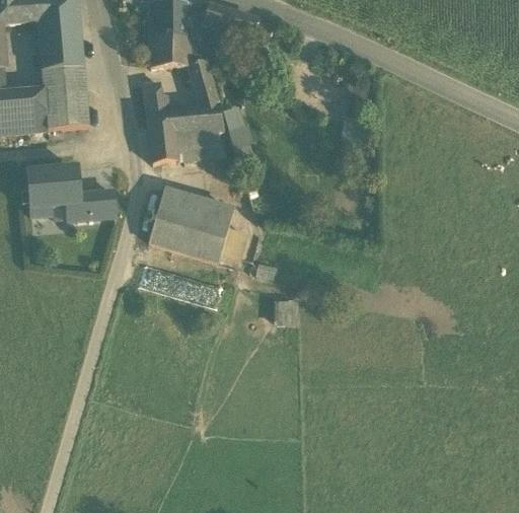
[(6,22),(36,20),(35,0),(0,0),(0,5),(5,5),(6,21),(6,22)]
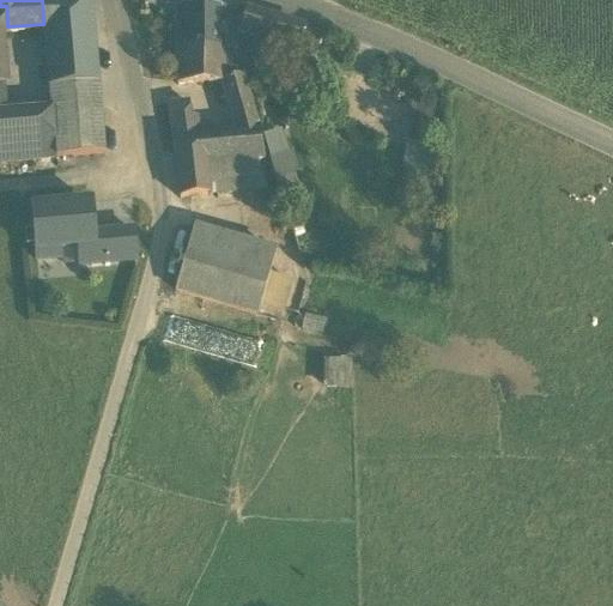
[(42,0),(43,24),(61,23),(59,0),(42,0)]
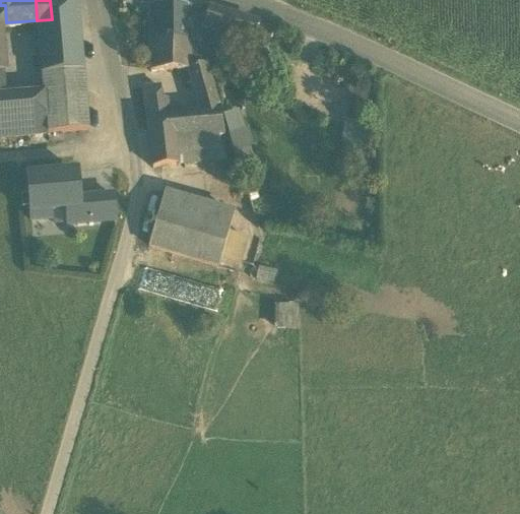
[(37,20),(41,69),(81,65),(76,0),(50,0),(52,19),(37,20)]
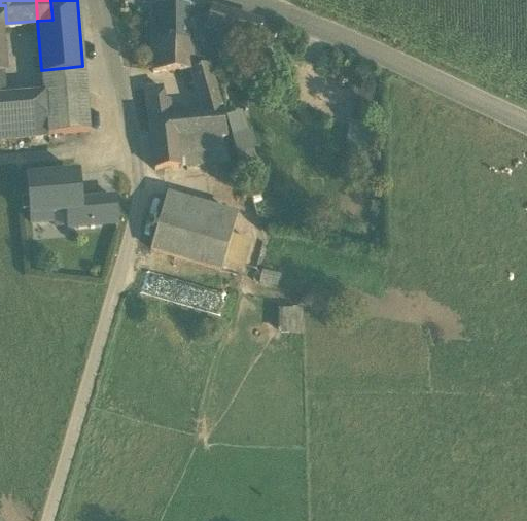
[(151,1),(151,36),(198,37),(198,19),(197,0),(174,0),(151,1)]
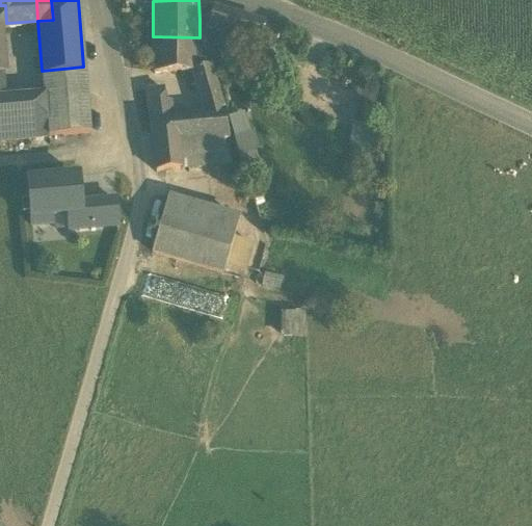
[(200,19),(213,24),(215,4),(202,0),(198,0),(200,19)]
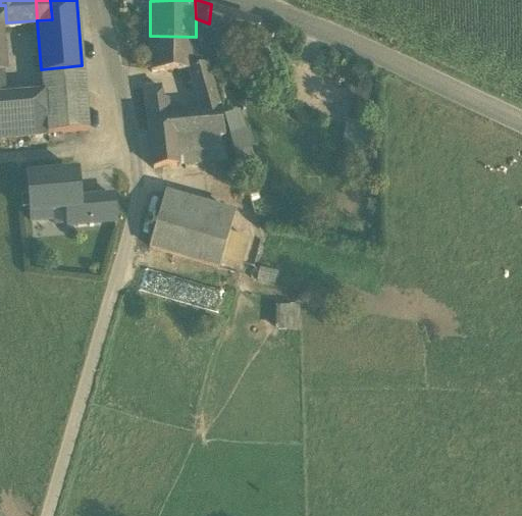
[(209,23),(252,36),(257,18),(211,4),(209,23)]
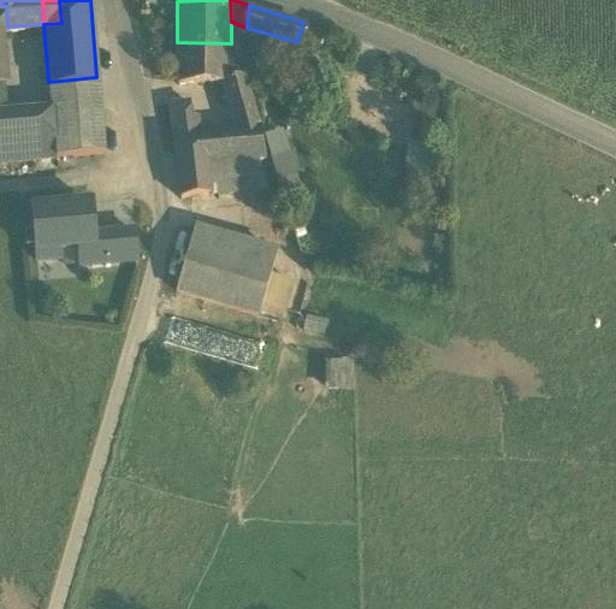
[(232,75),(232,71),(231,57),(231,43),(177,42),(178,76),(220,75),(232,75)]
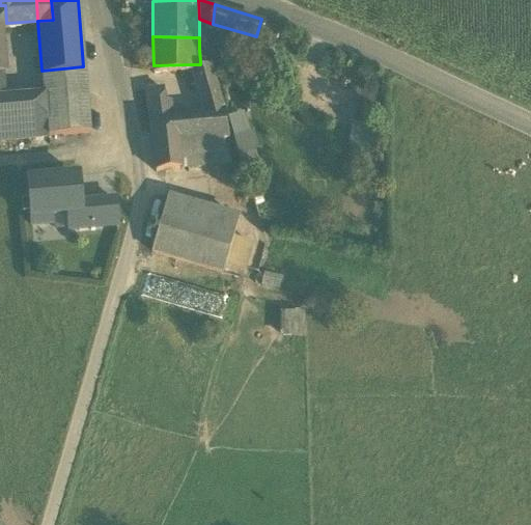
[(205,49),(199,49),(200,61),(208,59),(205,49)]
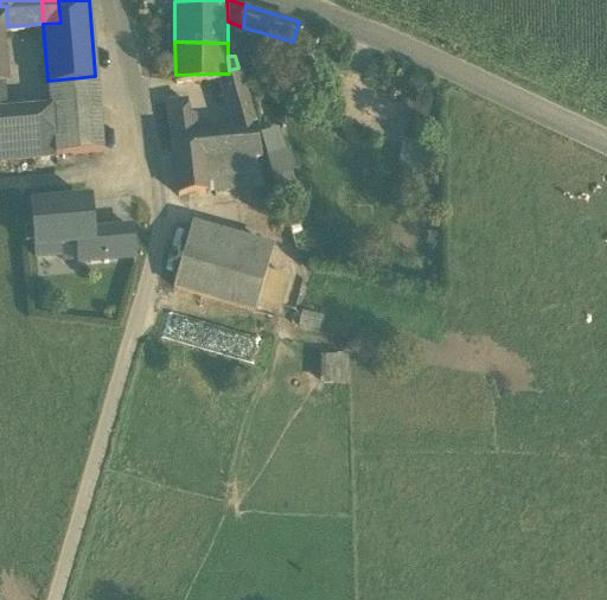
[(217,74),(230,107),(248,101),(238,68),(229,70),(229,74),(217,74)]
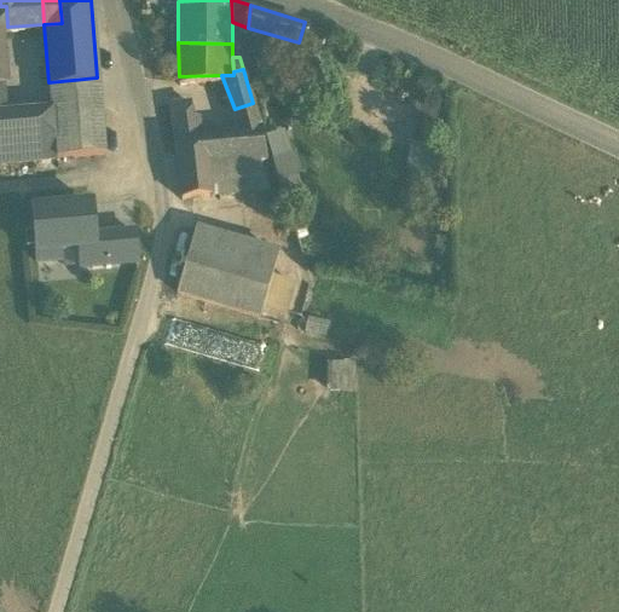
[(103,149),(97,78),(48,82),(50,103),(53,103),(56,133),(57,153),(103,149)]
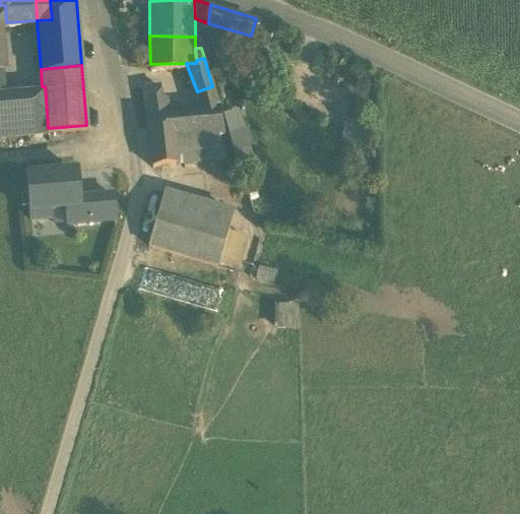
[(143,81),(146,108),(163,107),(159,80),(143,81)]
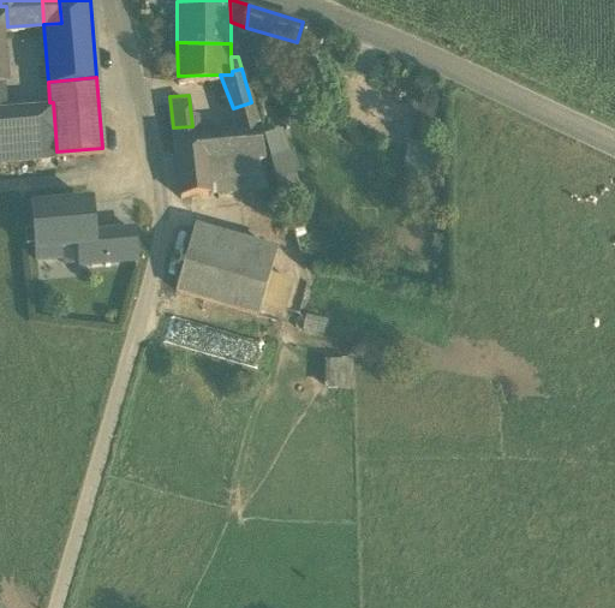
[(53,102),(49,102),(5,107),(0,107),(0,137),(55,132),(53,102)]
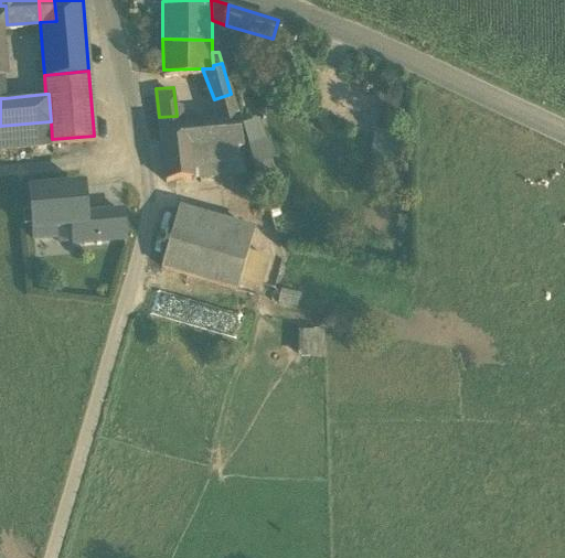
[(214,99),(219,113),(235,111),(231,94),(214,99)]
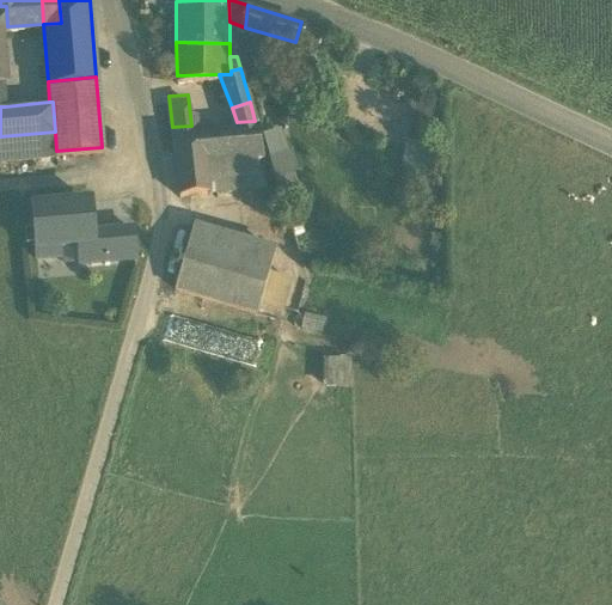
[(178,190),(209,187),(226,185),(222,156),(255,152),(263,151),(255,121),(237,122),(191,126),(172,127),(178,190)]
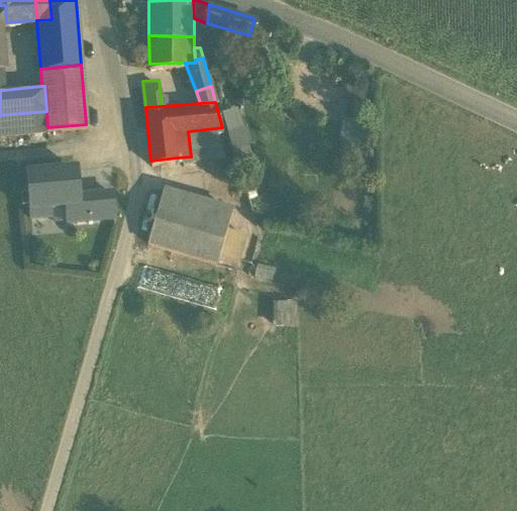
[(236,104),(221,109),(227,128),(242,123),(236,104)]
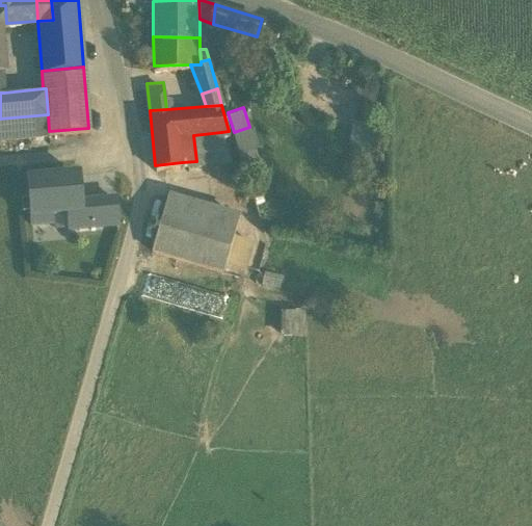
[(48,114),(0,119),(0,135),(49,131),(48,114)]
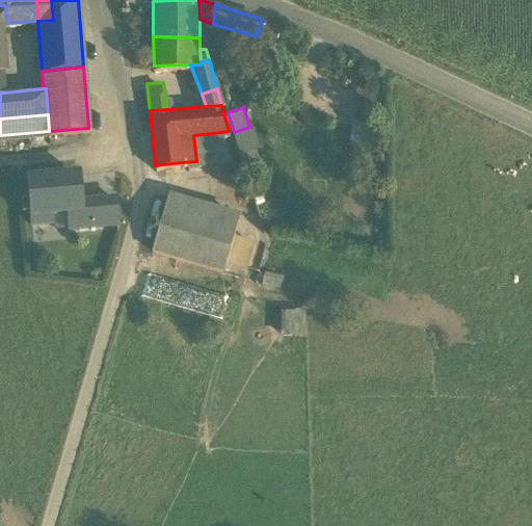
[(352,119),(351,119),(348,141),(370,145),(373,122),(352,119)]
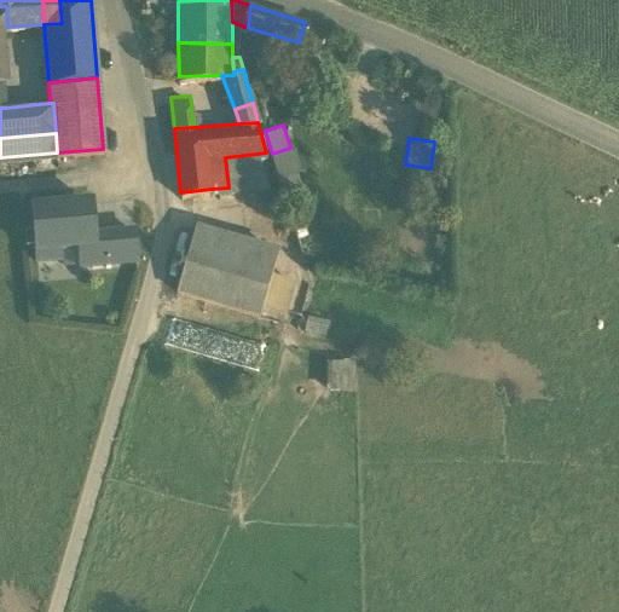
[(278,174),(298,169),(301,167),(295,146),(290,148),(272,154),(278,174)]
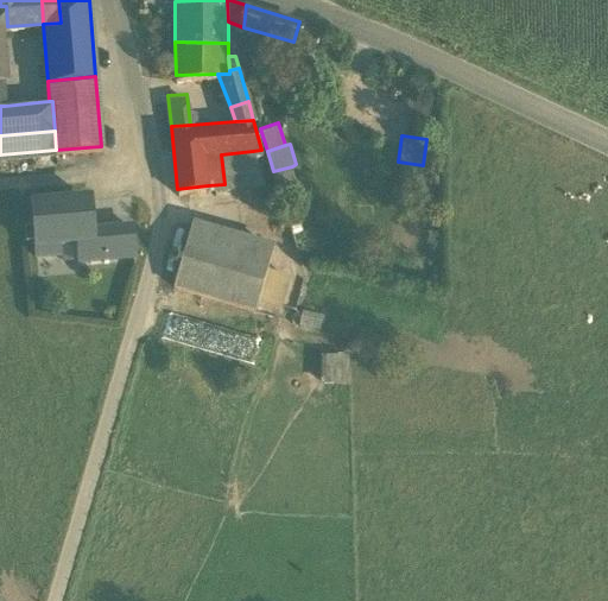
[(261,183),(253,151),(221,155),(225,184),(208,185),(209,188),(261,183)]
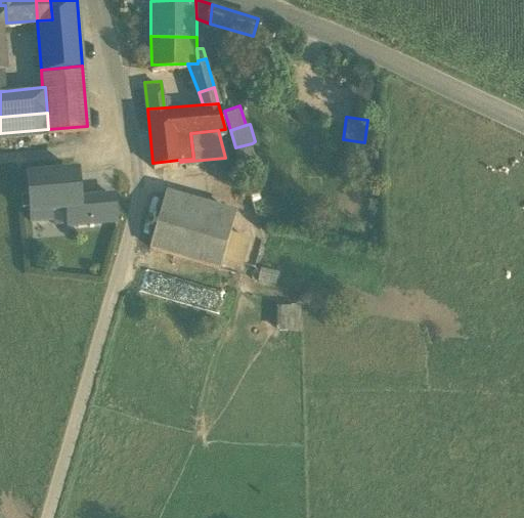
[(235,147),(239,160),(256,156),(252,143),(235,147)]
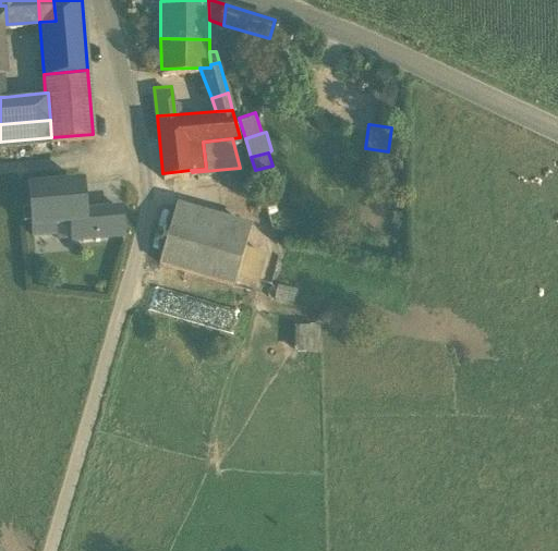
[(70,219),(85,218),(84,207),(83,192),(80,193),(77,179),(28,183),(31,205),(32,218),(32,222),(53,220),(70,219)]
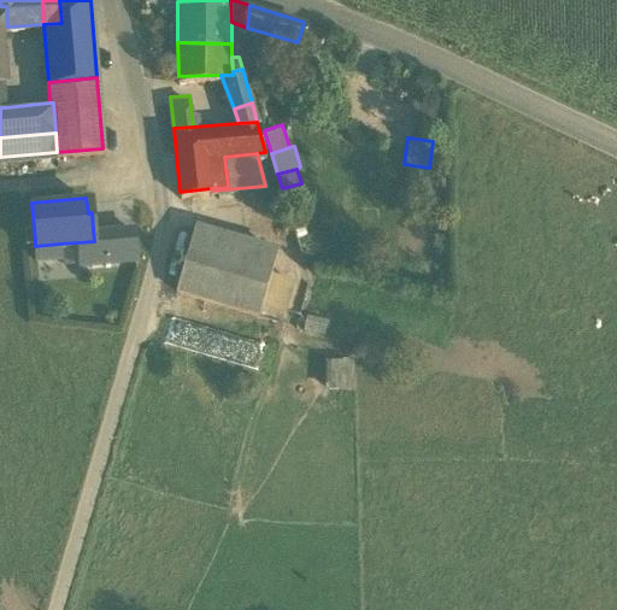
[(133,226),(104,228),(107,258),(136,256),(133,226)]
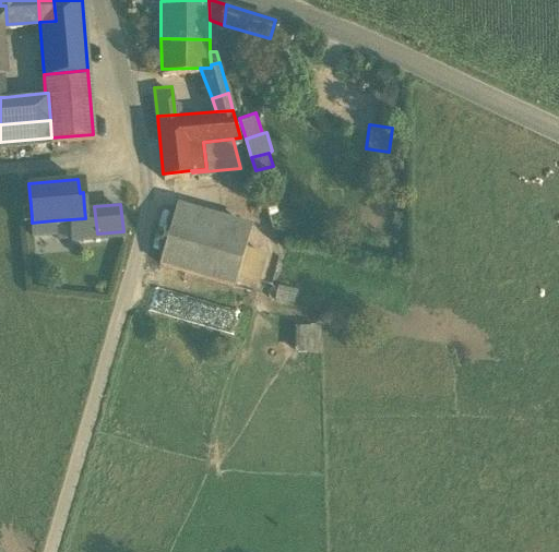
[(177,204),(167,239),(219,254),(229,219),(177,204)]
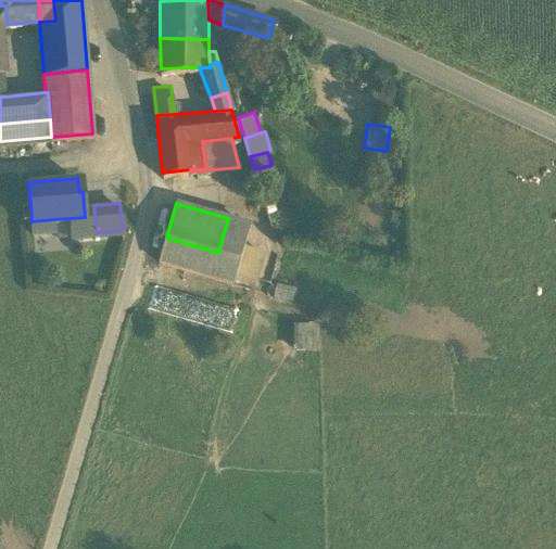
[(23,217),(32,217),(30,204),(22,204),(23,217)]
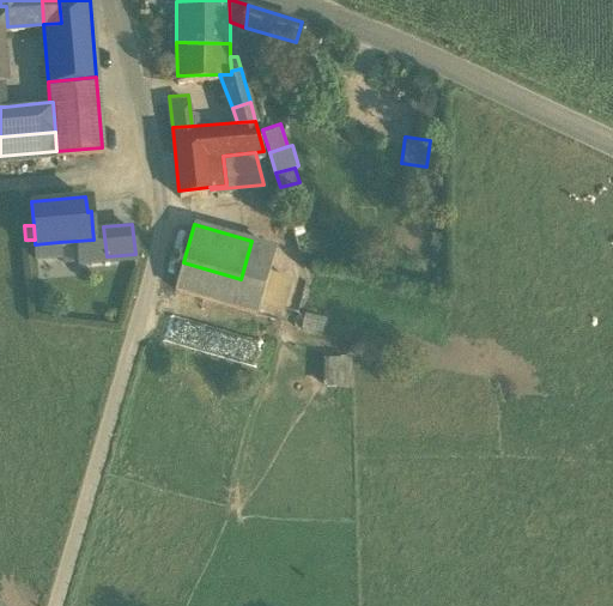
[(93,240),(77,241),(78,259),(107,256),(103,226),(92,228),(93,240)]
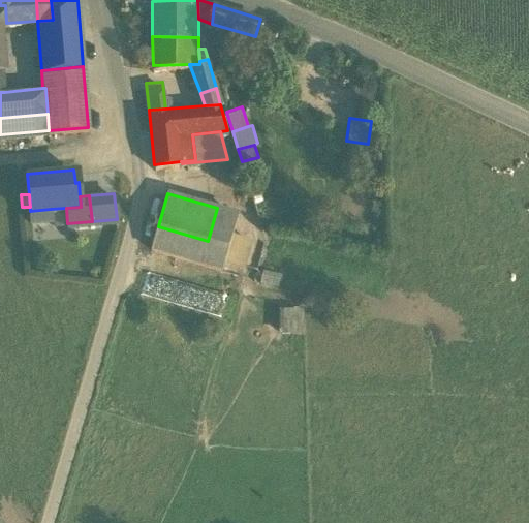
[(224,258),(225,259),(234,231),(239,214),(217,208),(208,241),(158,226),(152,245),(223,265),(224,258)]
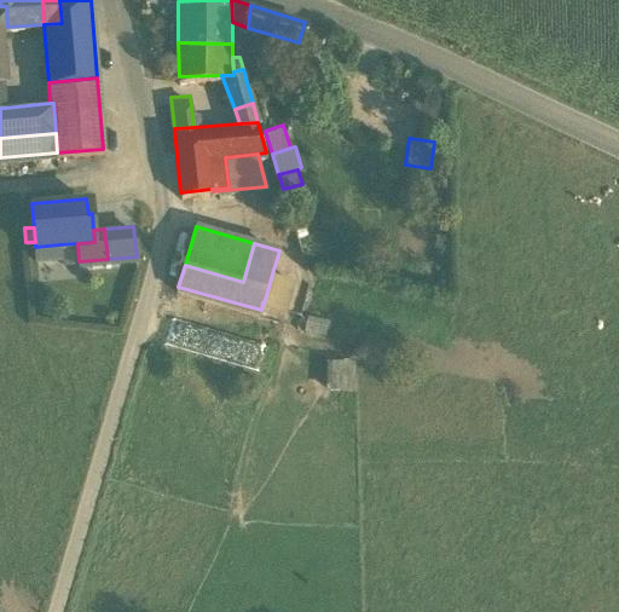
[(59,244),(35,247),(36,257),(59,254),(59,244)]
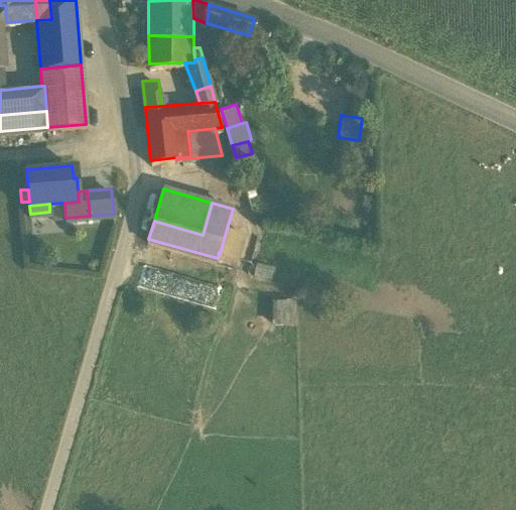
[(245,231),(228,225),(220,253),(234,257),(245,231)]
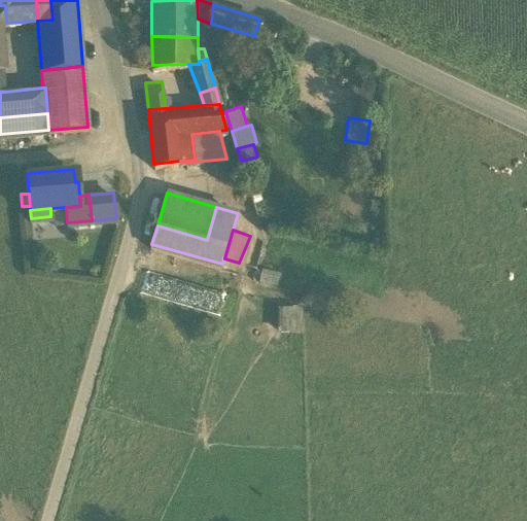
[(146,267),(141,285),(212,306),(217,288),(146,267)]
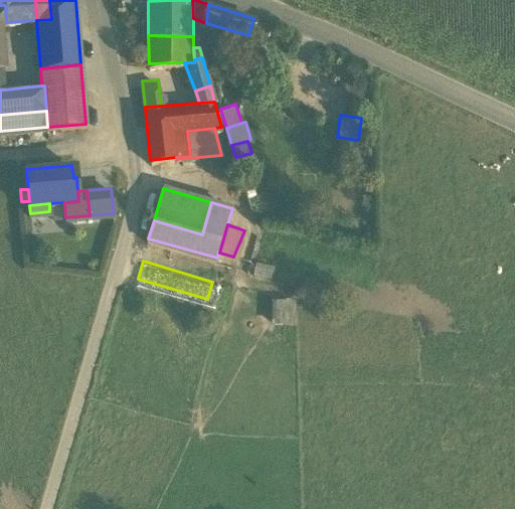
[(295,296),(271,297),(271,321),(295,320),(295,296)]
